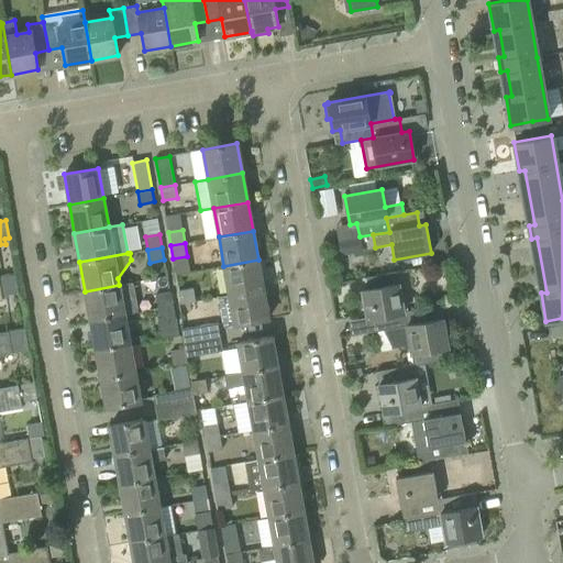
[(263,289),(258,260),(223,266),(229,295),(263,289)]
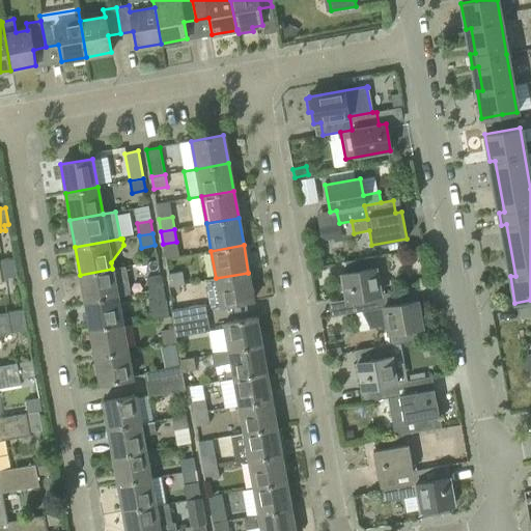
[(341,274),(337,275),(340,290),(344,290),(346,301),(353,300),(355,312),(364,311),(369,310),(383,307),(381,295),(375,268),(373,256),(345,261),(347,273),(341,274)]
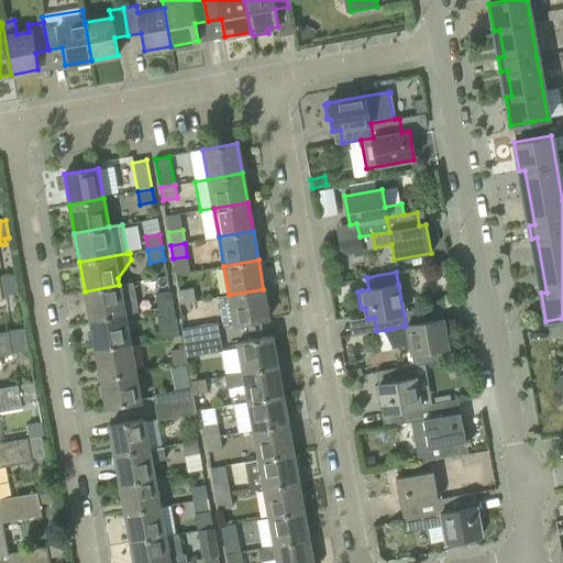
[(0,302),(2,302),(1,295),(18,293),(14,274),(0,276),(0,302)]
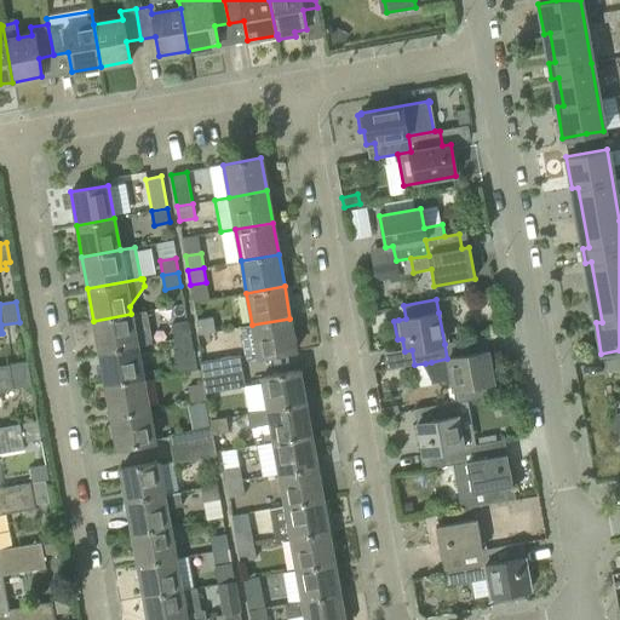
[(145,311),(131,314),(93,321),(99,352),(137,345),(151,343),(145,311)]
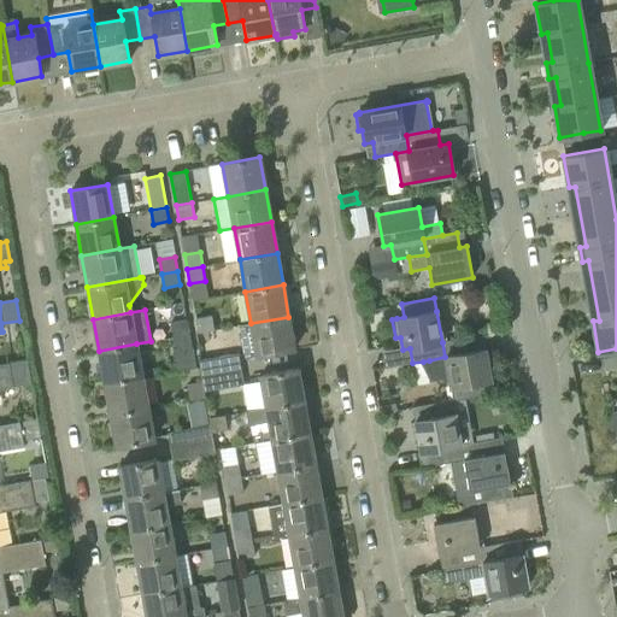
[(211,316),(197,318),(199,333),(215,330),(211,316)]
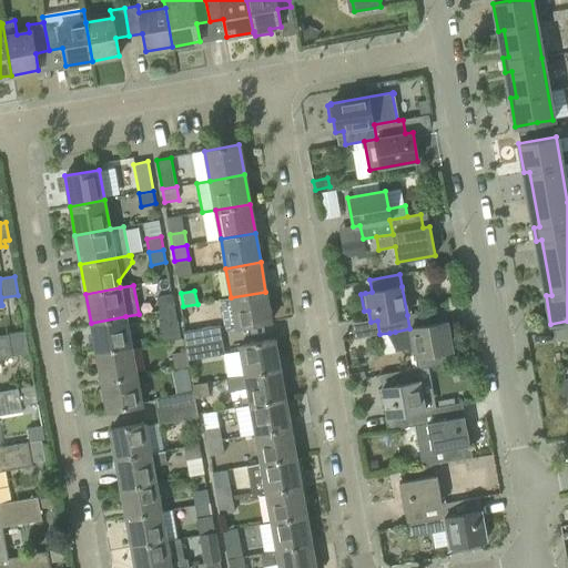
[(231,297),(221,300),(226,330),(236,327),(249,325),(271,322),(265,292),(231,297)]
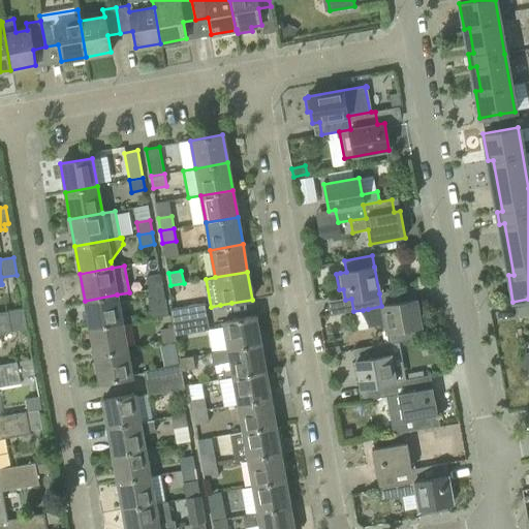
[(160,275),(147,277),(149,289),(162,287),(160,275)]
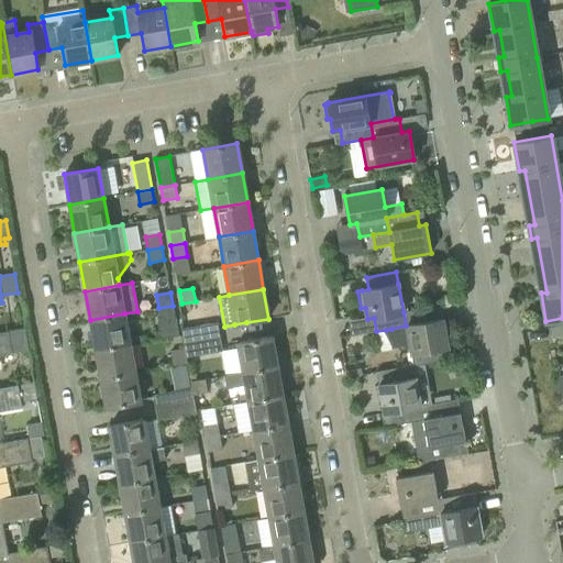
[(175,318),(173,306),(158,308),(161,321),(175,318)]
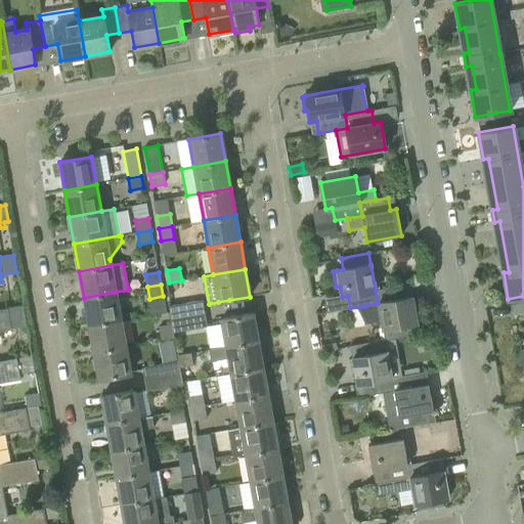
[(417,323),(412,297),(405,298),(403,286),(376,291),(378,303),(364,306),(367,323),(376,322),(382,326),(384,340),(385,341),(412,336),(410,324),(417,323)]
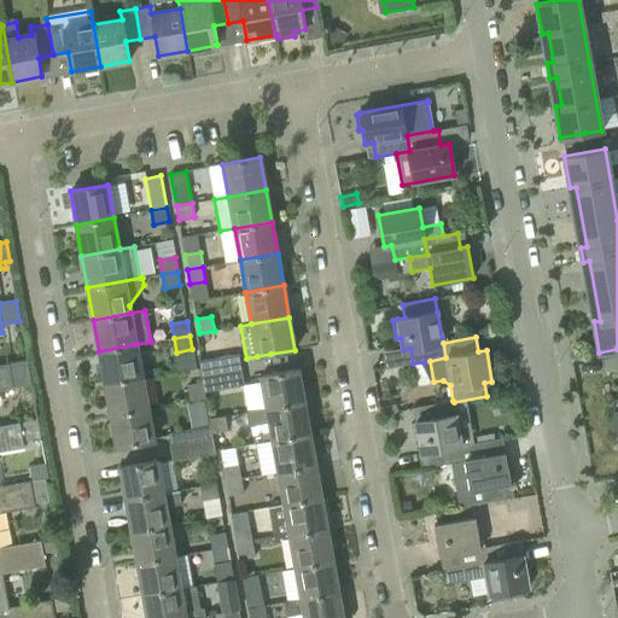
[(143,377),(136,344),(99,351),(104,383),(143,377)]
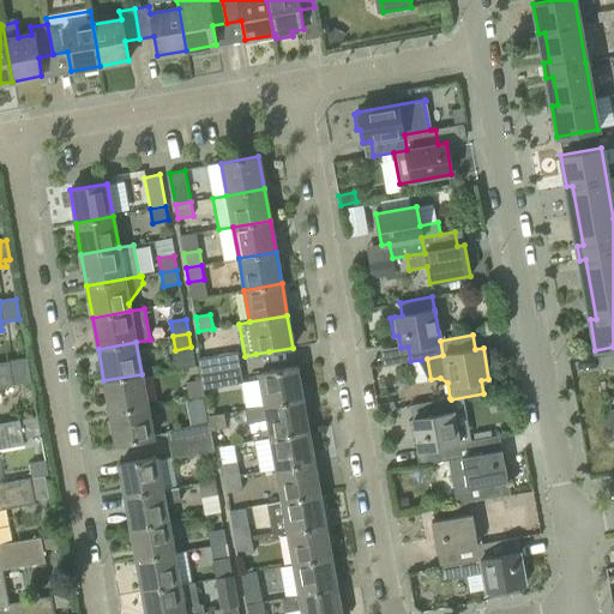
[(238,353),(214,357),(198,360),(200,374),(240,367),(238,353)]
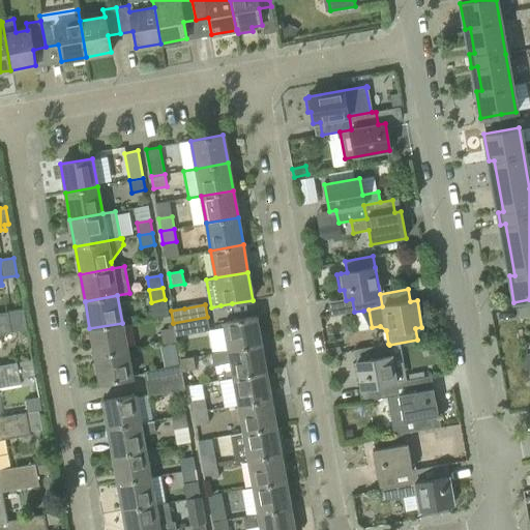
[(529,317),(529,305),(518,308),(520,319),(529,317)]
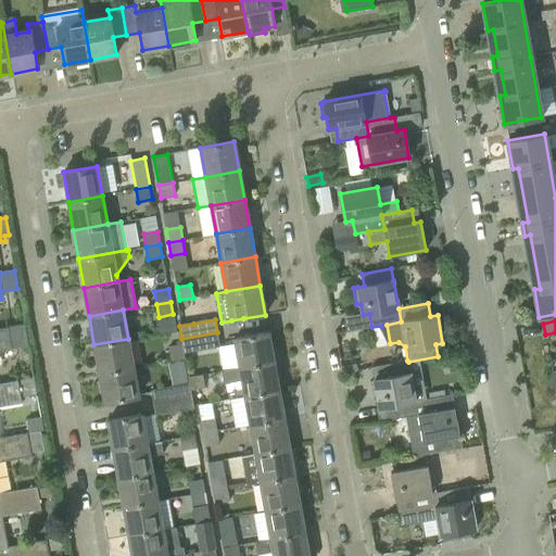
[(0,353),(12,351),(12,349),(28,345),(25,324),(8,327),(0,328),(0,353)]
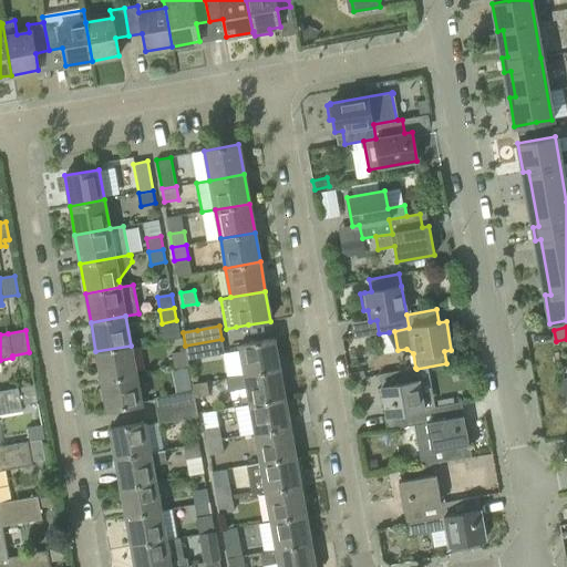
[(225,352),(222,339),(185,346),(186,352),(187,359),(225,352)]
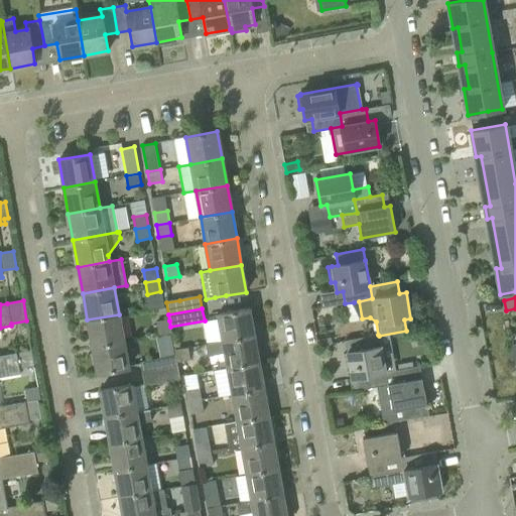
[(249,308),(229,311),(218,313),(223,342),(254,336),(249,308)]
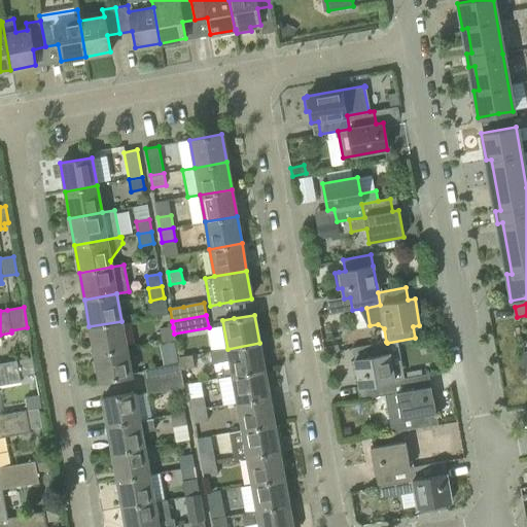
[(126,348),(121,321),(89,326),(94,354),(126,348)]
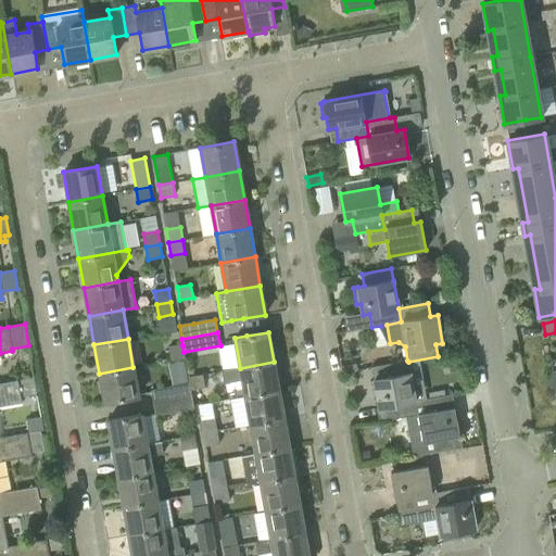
[(185,358),(184,352),(182,345),(168,348),(171,361),(185,358)]
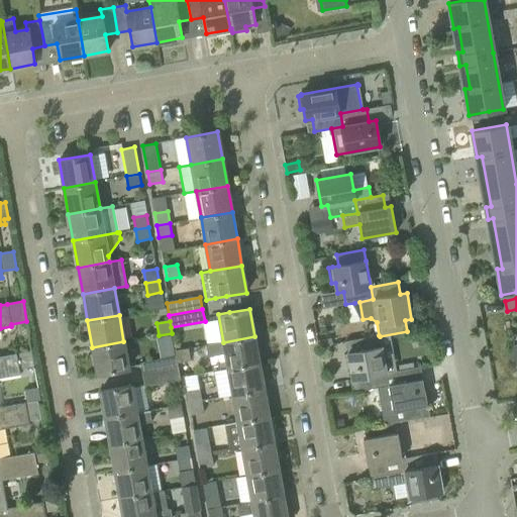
[(389,385),(386,373),(382,346),(380,336),(379,335),(351,340),(353,351),(347,352),(347,353),(343,354),(346,369),(350,369),(352,379),(358,378),(360,390),(378,387),(389,385)]
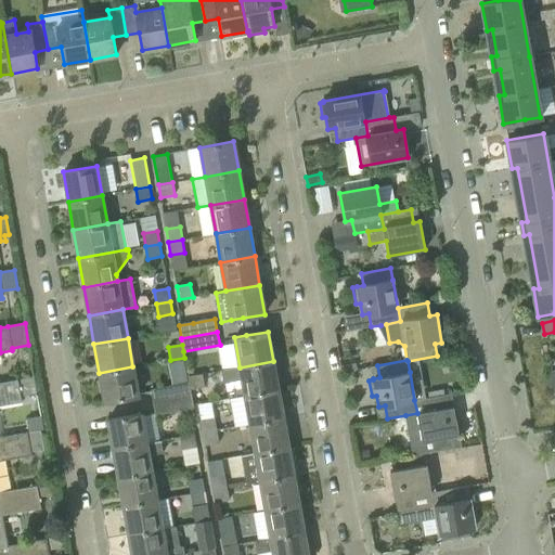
[(279,389),(273,361),(240,368),(223,370),(224,378),(242,378),(244,396),(279,389)]
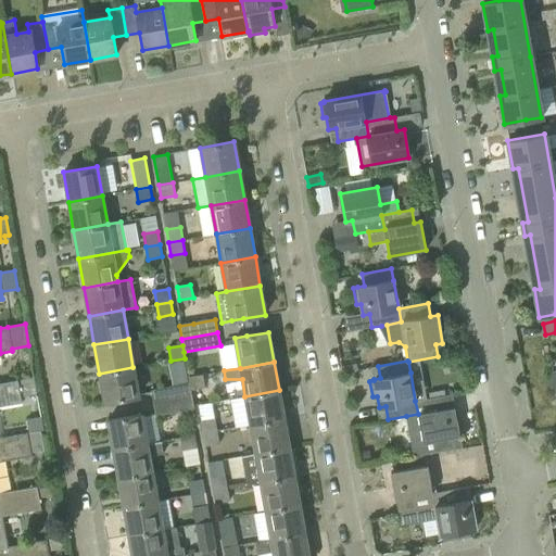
[(138,396),(133,367),(99,374),(104,403),(138,396)]
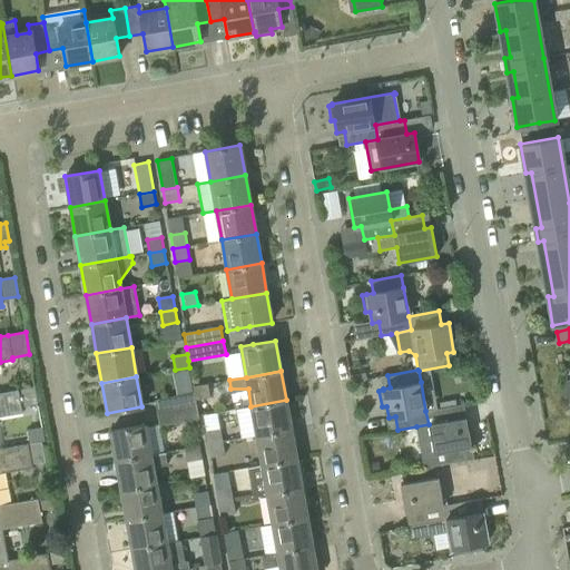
[(193,386),(195,393),(196,400),(209,396),(207,384),(193,386)]
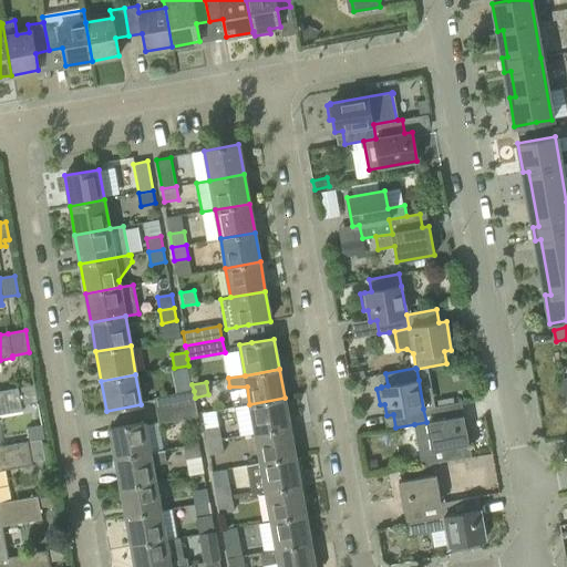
[(0,416),(22,412),(21,405),(38,402),(34,384),(0,390),(0,416)]
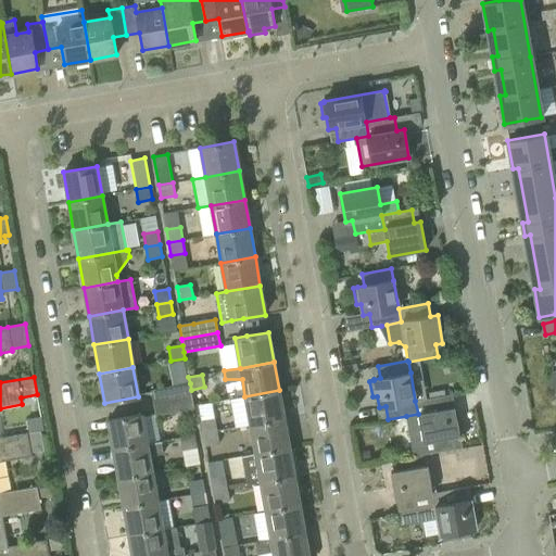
[(192,396),(191,390),(190,383),(151,391),(153,403),(192,396)]
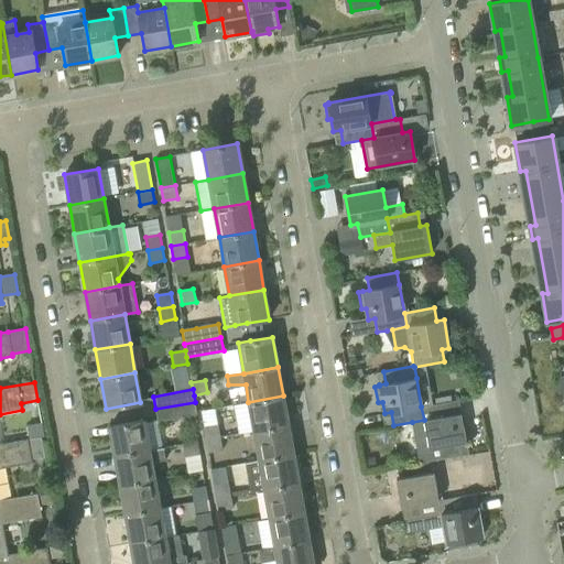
[(288,425),(283,396),(248,402),(253,431),(288,425)]
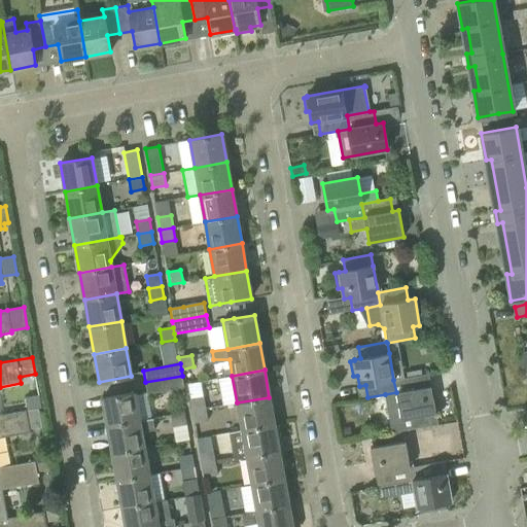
[(422,375),(393,380),(396,392),(385,394),(391,431),(431,425),(429,414),(435,413),(430,386),(424,387),(422,375)]
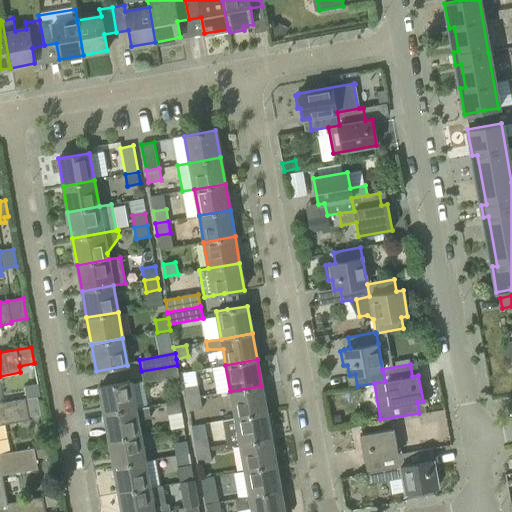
[(179,376),(177,365),(141,371),(143,383),(166,379),(179,376)]
